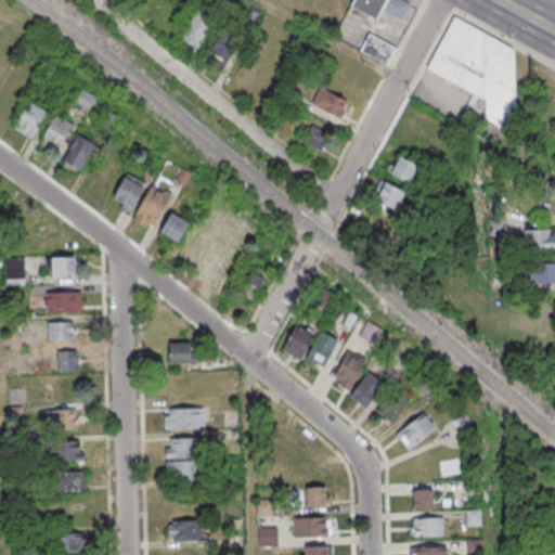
[(355,0),(351,8),(377,21),(382,12),(402,22),(410,4),(400,0),(355,0)]
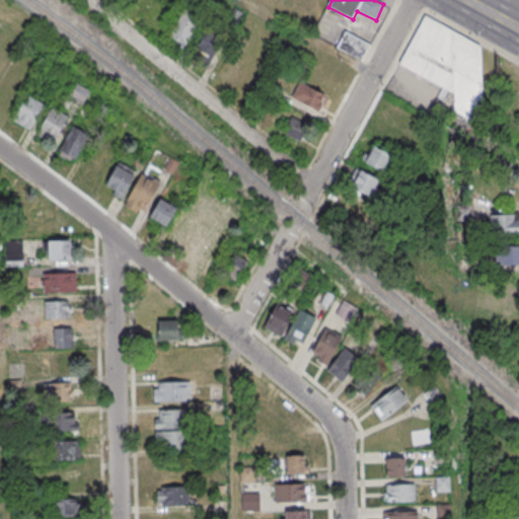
[(200,19),(183,10),(167,40),(183,49),(200,19)]
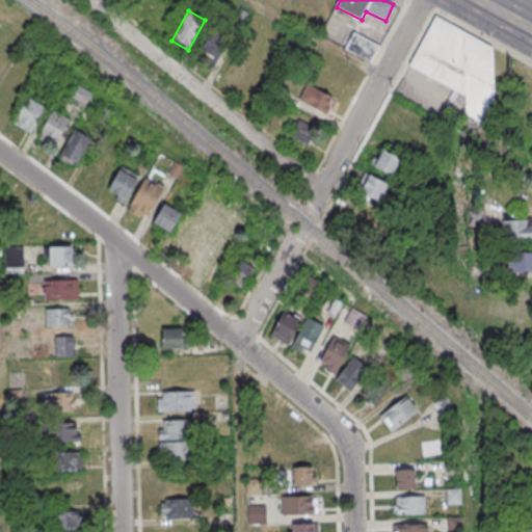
[(493,47),(435,16),(409,65),(466,96),(466,122),(493,122),(493,47)]
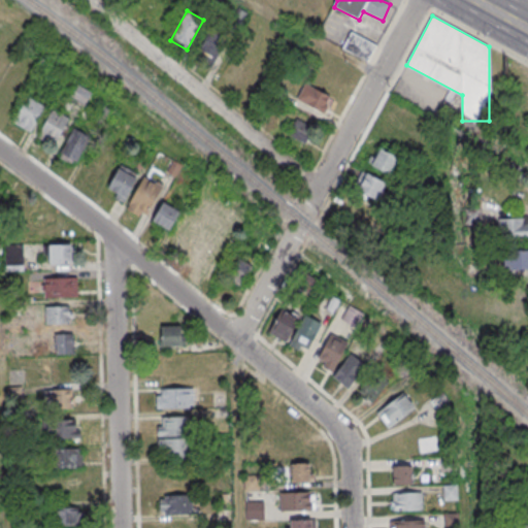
[(229,39),(211,30),(199,54),(217,63),(229,39)]
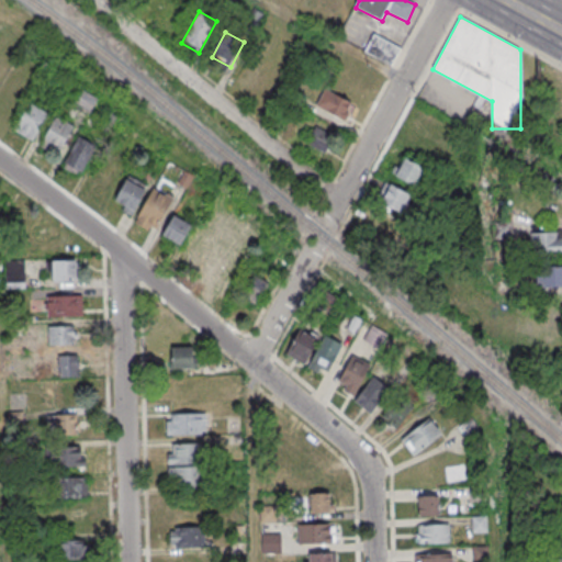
[(391,67),(401,48),(374,34),(364,52),(391,67)]
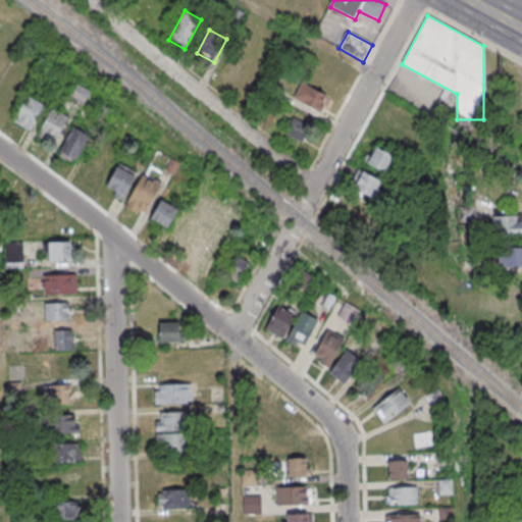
[(328,98),(302,83),(293,99),(319,114),(328,98)]
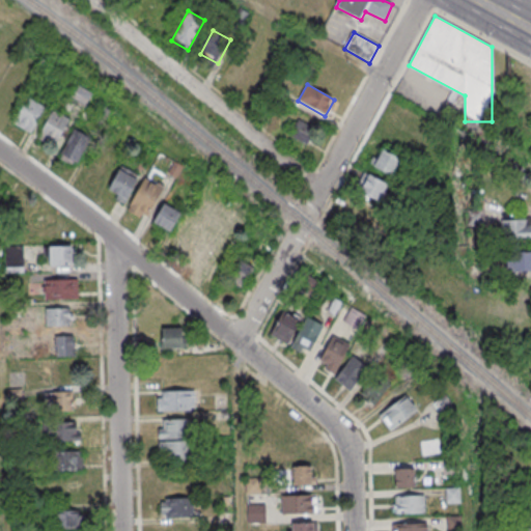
[(73,102),(86,104),(87,94),(75,93),(73,102)]
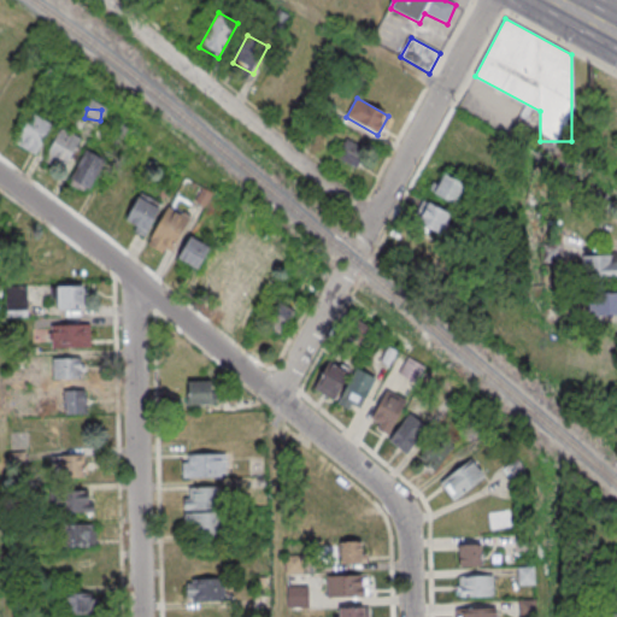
[(35,156),(53,125),(33,112),(15,142),(35,156)]
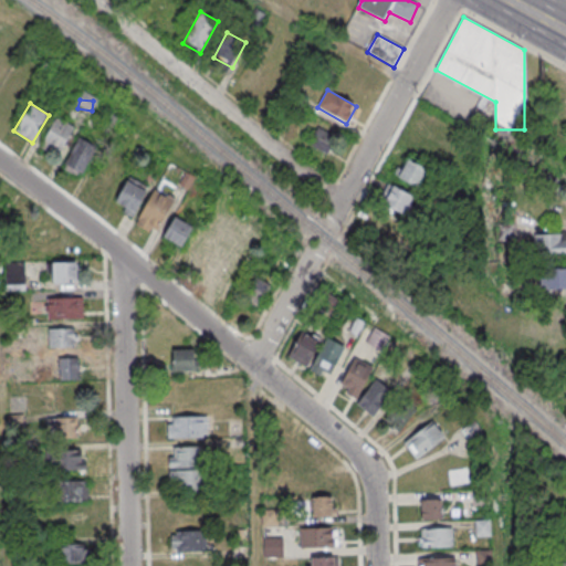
[(40,148),(59,157),(74,127),(55,117),(40,148)]
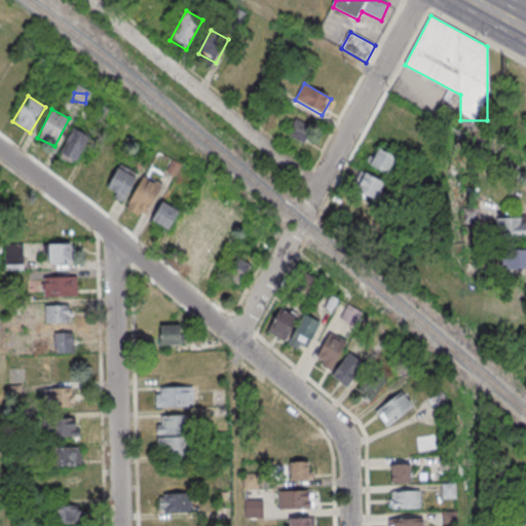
[(86,136),(70,130),(62,159),(78,164),(86,136)]
